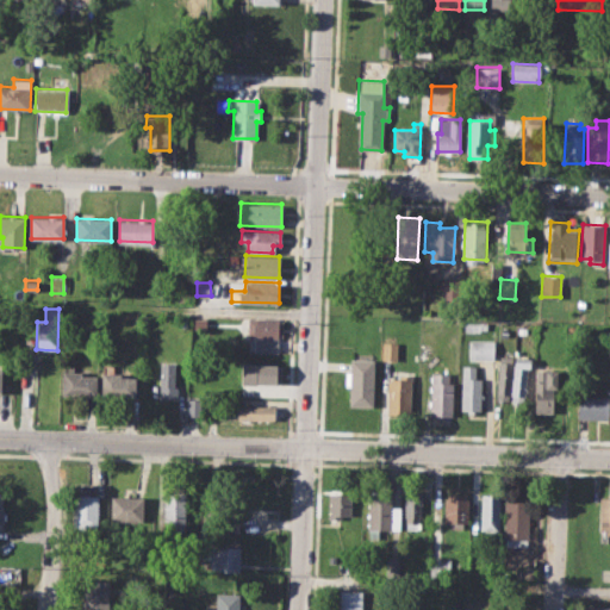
[(247,318),(284,319),(282,337),(247,336),(247,318)]
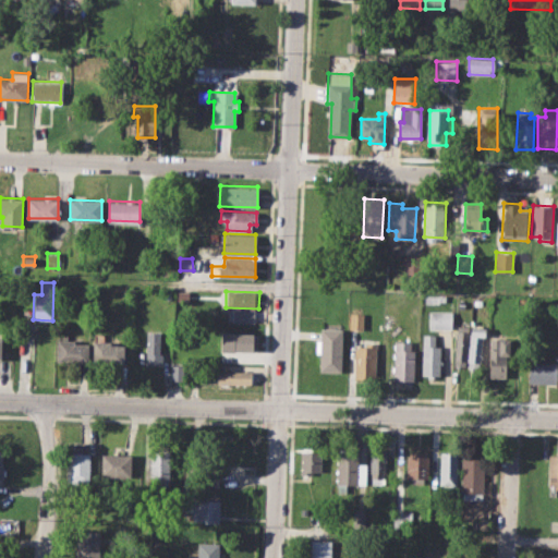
[(451,311),(429,311),(429,328),(451,329),(451,311)]
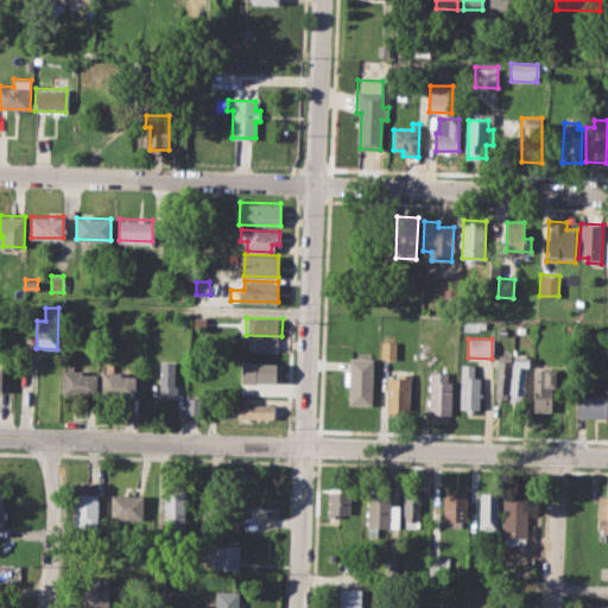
[(381,340),(396,341),(396,359),(380,359),(381,340)]
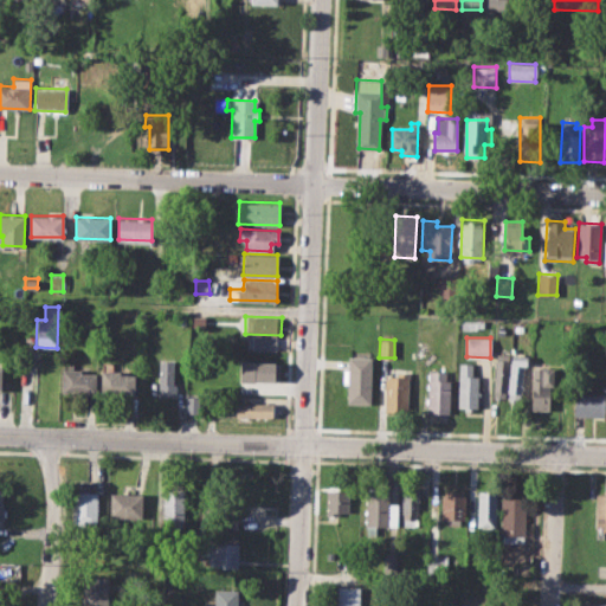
[(508,398),(511,354),(527,356),(522,399),(508,398)]
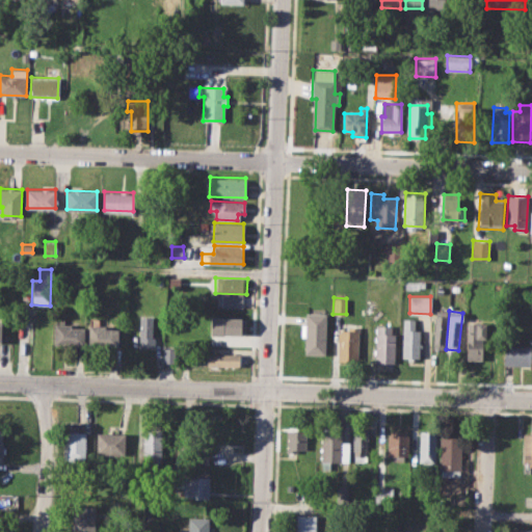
[(307,313),(326,313),(325,354),(304,353),(304,336),(301,336),(301,323),(306,323),(307,313)]
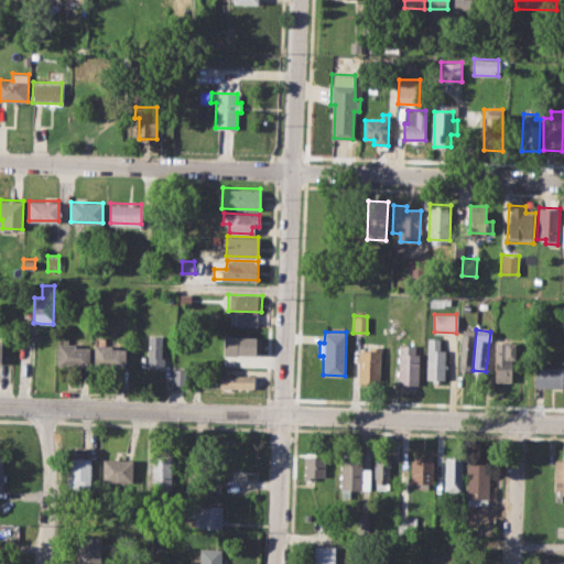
[(462,334),(473,335),(469,370),(458,369),(462,334)]
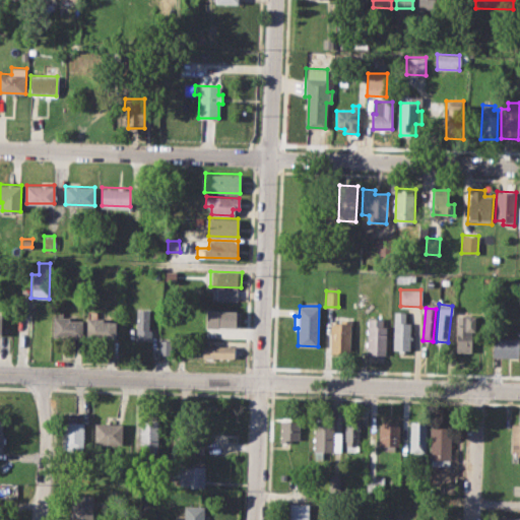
[(136,309),(149,309),(148,328),(153,329),(152,339),(135,338),(136,309)]
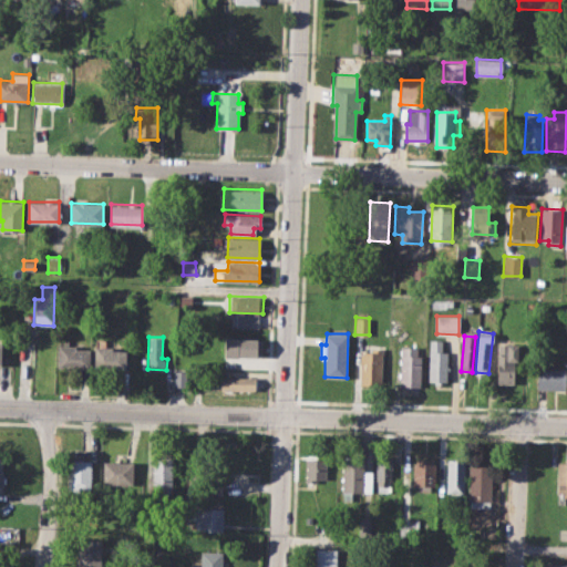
[(225,338),(261,339),(261,356),(225,354),(225,338)]
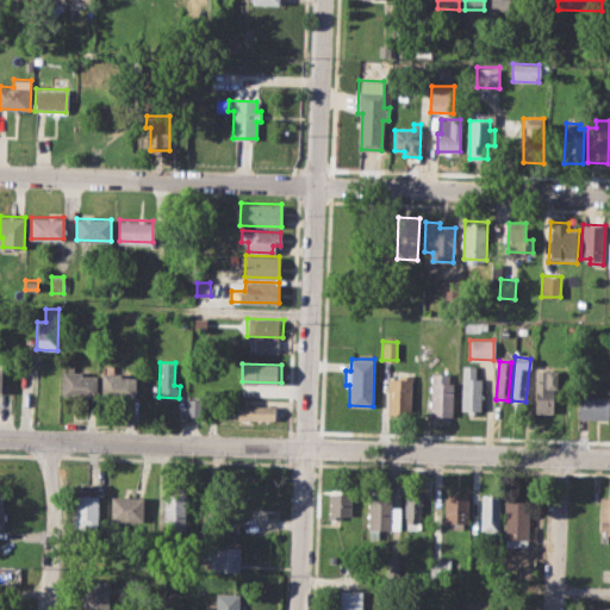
[(536,363),(559,363),(559,391),(553,391),(553,412),(535,411),(536,363)]
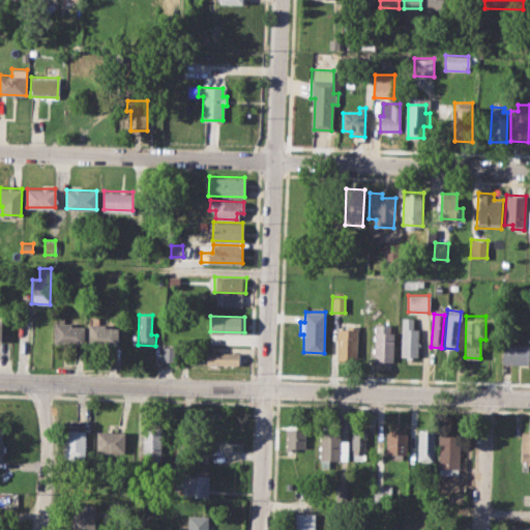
[(401,317),(414,317),(413,328),(418,328),(417,356),(400,356),(401,317)]
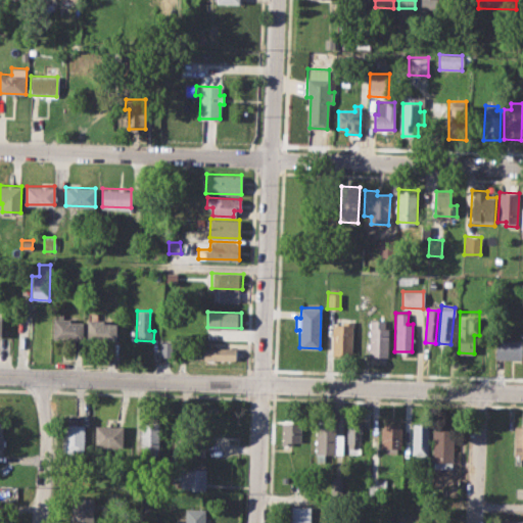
[(52,317),(70,318),(70,321),(83,321),(83,339),(52,338),(52,317)]
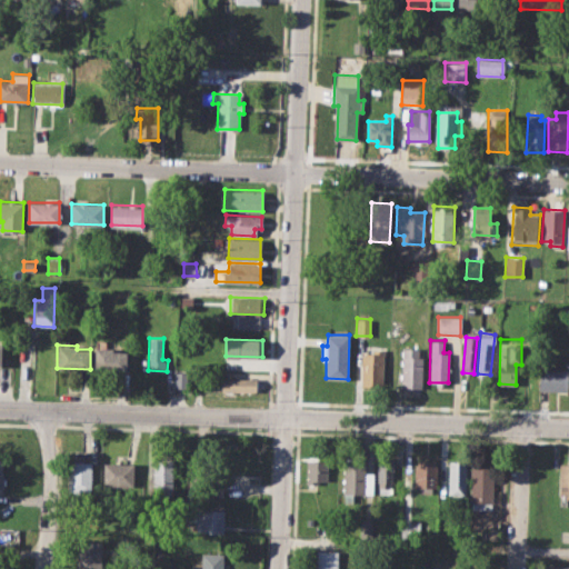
[(95,346),(113,346),(113,351),(127,351),(127,371),(93,370),(95,346)]
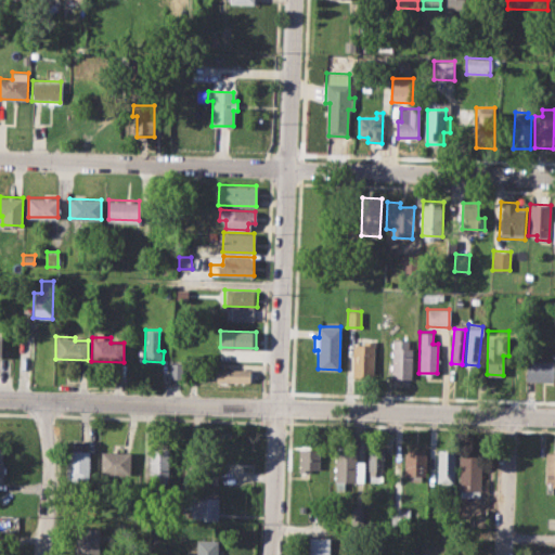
[(391,338),(408,339),(408,347),(413,347),(412,379),(390,378),(391,338)]
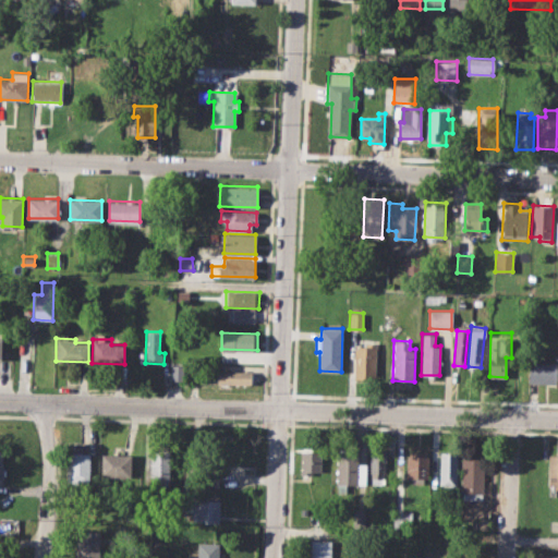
[(354,346),(365,347),(365,341),(375,341),(374,380),(353,380),(354,346)]
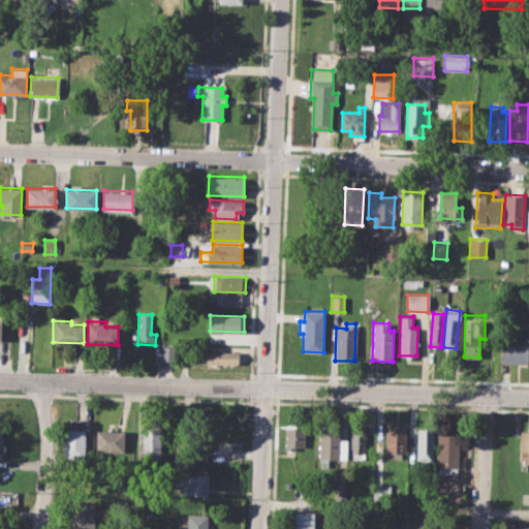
[(501,342),(528,343),(527,364),(500,363),(501,342)]
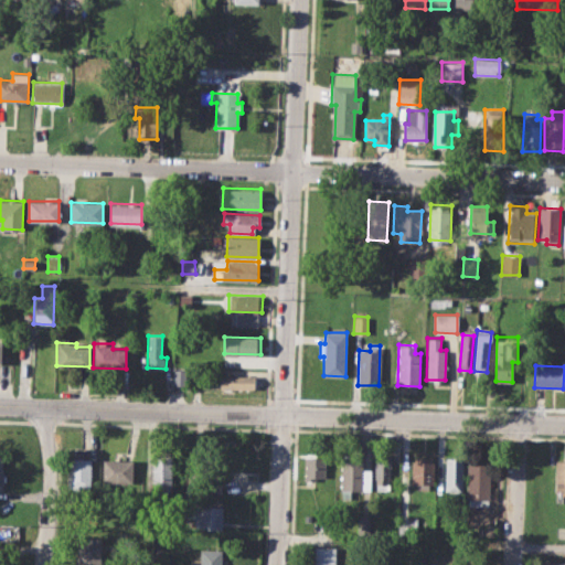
[(174,368),(185,368),(185,384),(173,384),(174,368)]
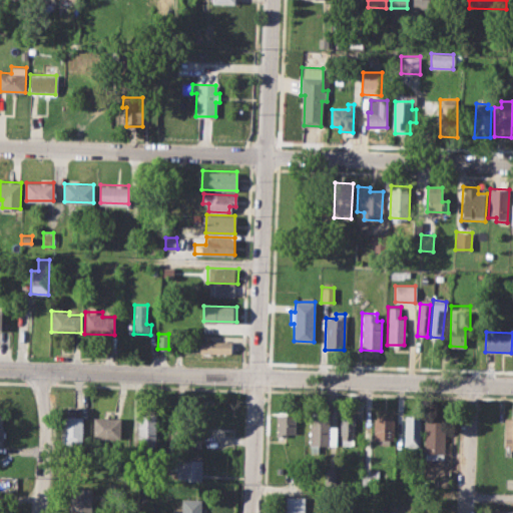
[(182,341),(199,342),(199,339),(232,340),(232,354),(182,352),(182,341)]
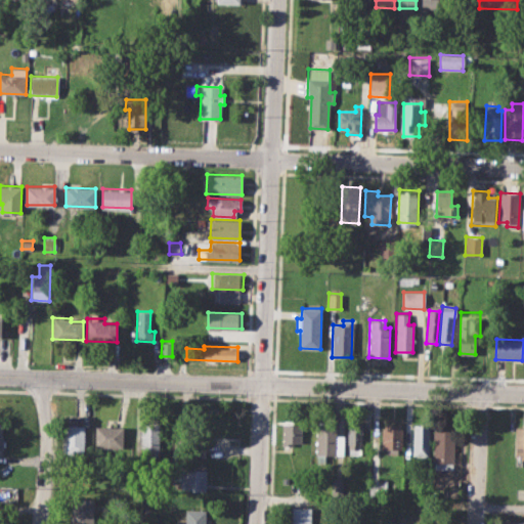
[(347,421),(363,421),(362,454),(347,454),(347,421)]
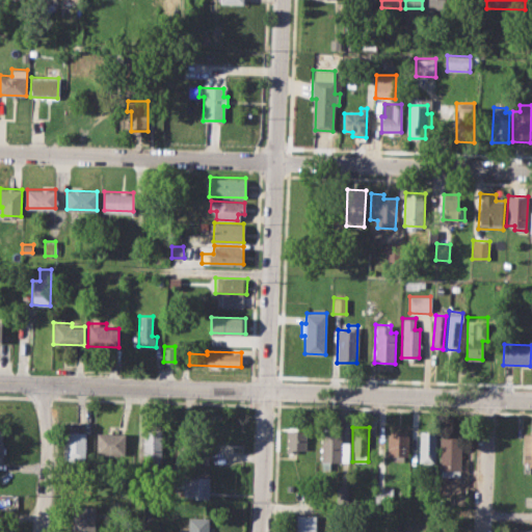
[(143,428),(162,428),(161,463),(142,462),(143,428)]
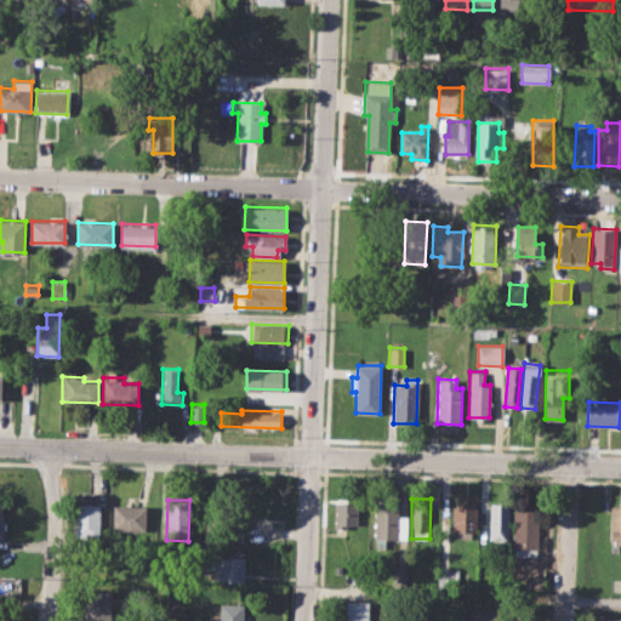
[(451,507),(456,507),(456,501),(477,501),(476,533),(471,533),(471,537),(457,537),(457,531),(451,531),(451,507)]
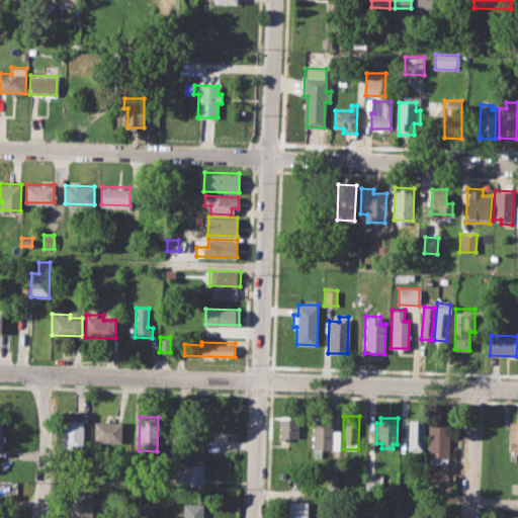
[(63,419),(84,420),(83,447),(62,446),(63,419)]
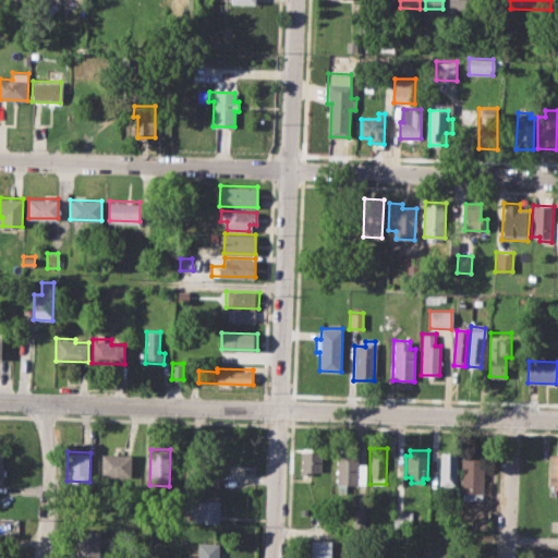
[(301,451),(322,451),(322,472),(313,471),(313,475),(300,474),(301,451)]
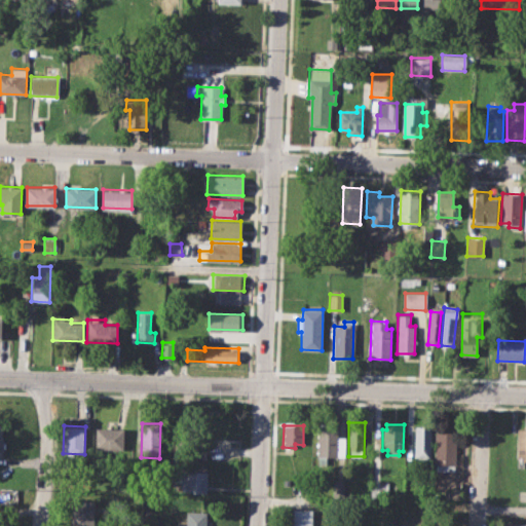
[(415,425),(431,425),(429,458),(414,458),(415,425)]
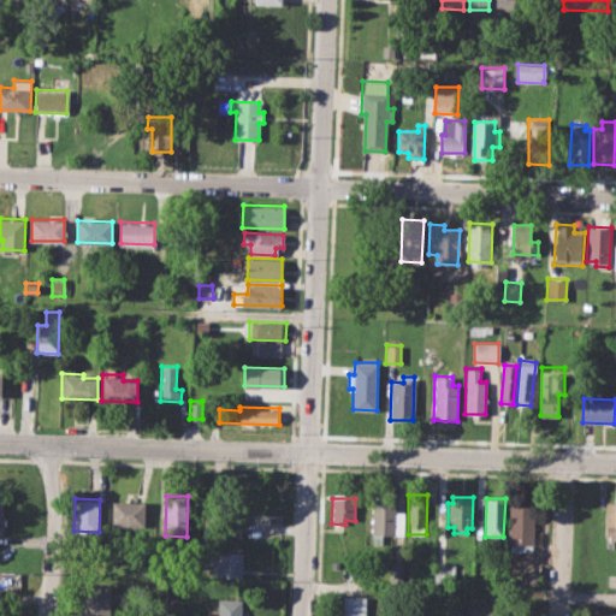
[(373,499),(395,499),(395,513),(403,513),(403,535),(384,534),(384,544),(372,544),(373,499)]
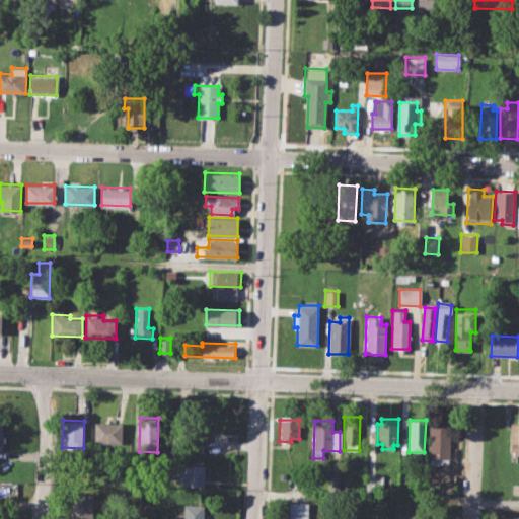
[(93,422),(121,423),(120,445),(92,444),(93,422)]
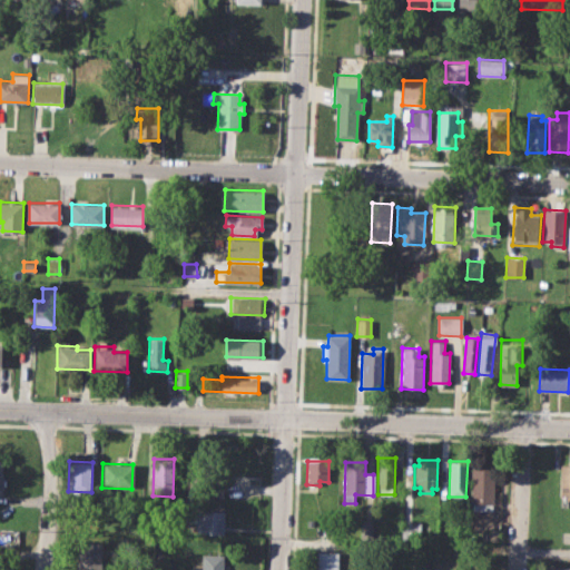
[(472,464),(494,464),(493,503),(471,502),(472,464)]
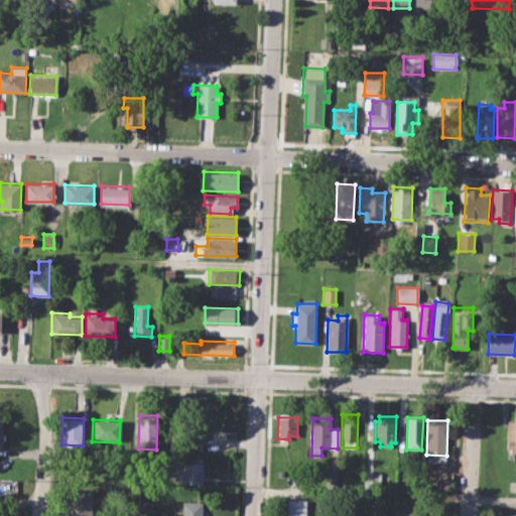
[(507,420),(515,420),(515,448),(506,448),(507,420)]
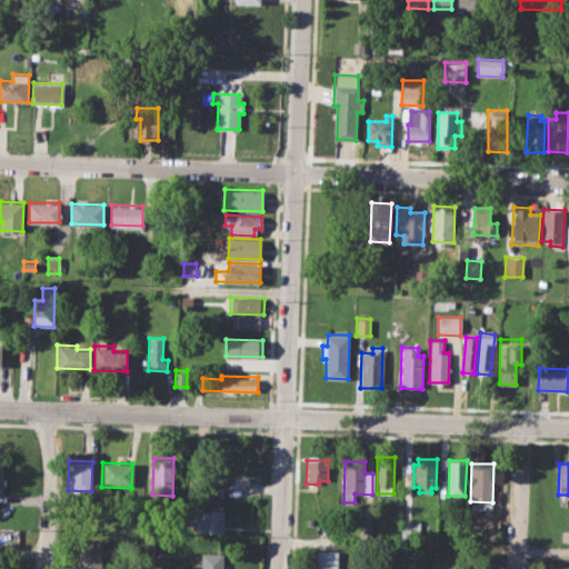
[(200,495),(225,496),(225,467),(201,466),(200,495)]
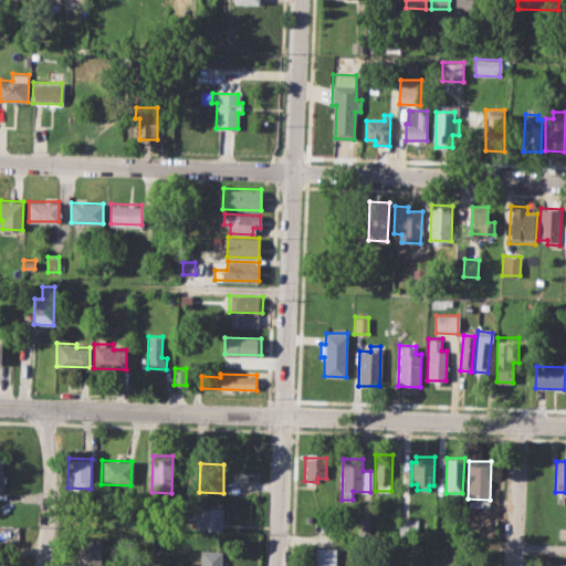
[(195,506),(222,507),(222,531),(194,530),(195,506)]
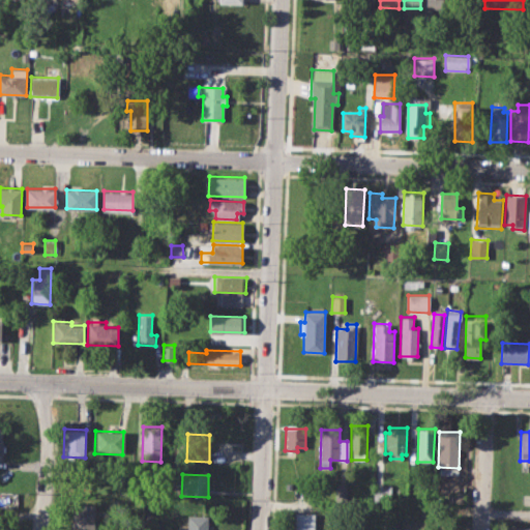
[(335,486),(347,486),(346,501),(334,500),(335,486)]
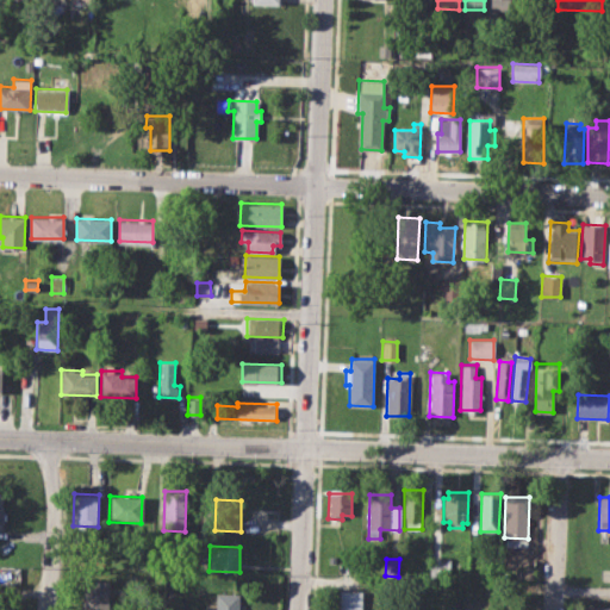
[(82,609),(83,579),(110,580),(107,609),(82,609)]
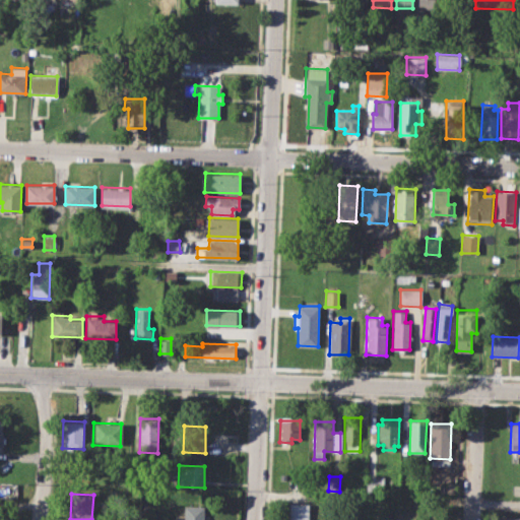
[(288,519),(289,504),(309,504),(308,519),(288,519)]
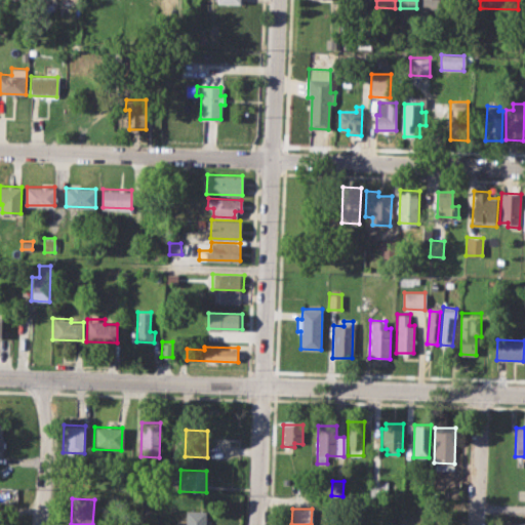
[(185,524),(186,511),(206,511),(205,524),(185,524)]
